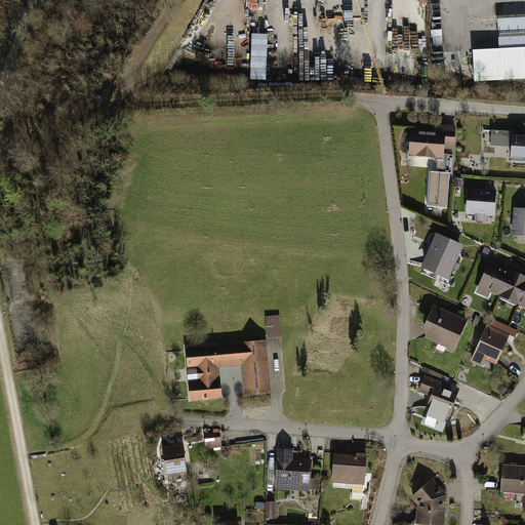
[(524,17),(497,19),(499,49),(524,47),(524,17)]
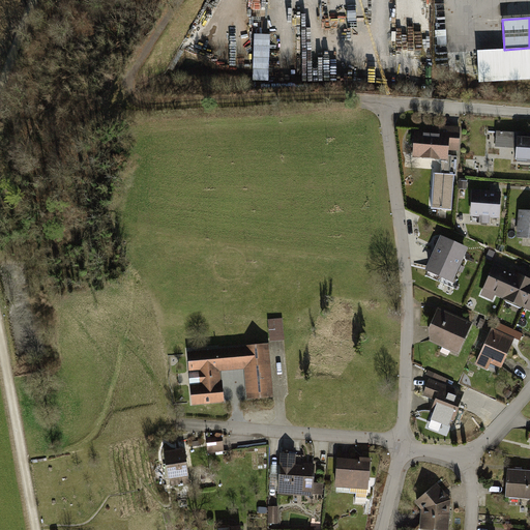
[(256,37),(255,82),(267,82),(269,37),(256,37)]
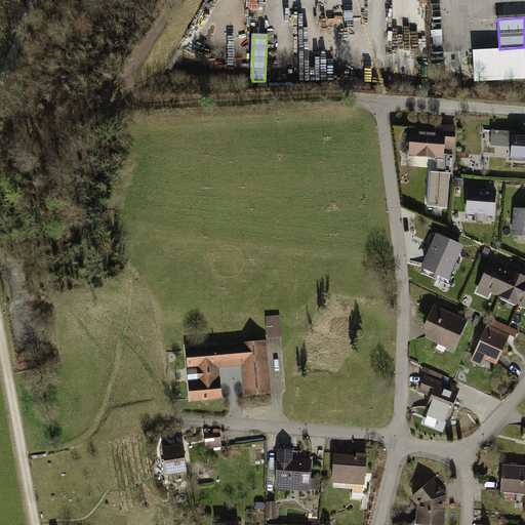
[(524,50),(477,53),(479,80),(524,77),(524,50)]
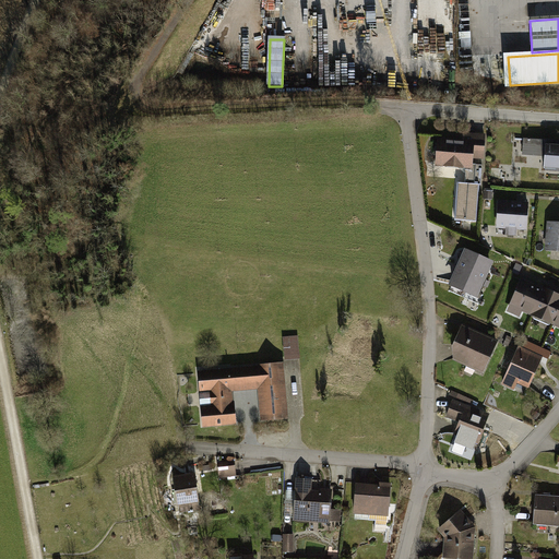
[(458,142),(439,141),(437,164),(467,166),(472,166),(472,165),(473,156),(483,157),(485,135),(465,134),(464,142),(458,142)]
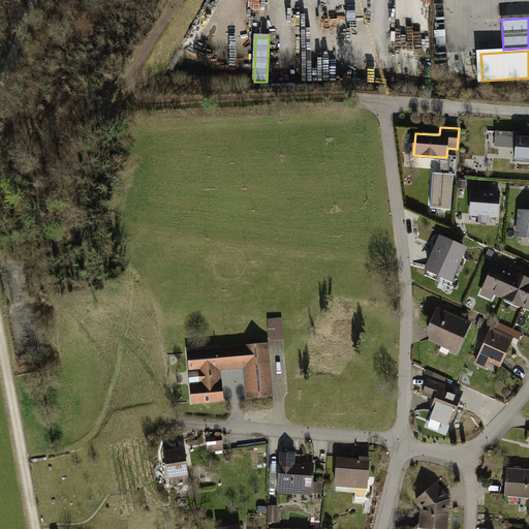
[(528,156),(528,137),(518,136),(518,133),(496,131),(495,143),(517,145),(516,156),(528,156)]
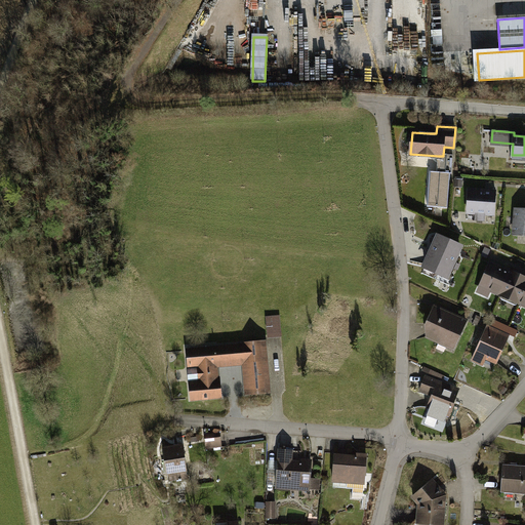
[(439,156),(438,172),(450,173),(452,173),(453,155),(447,154),(447,155),(443,155),(443,156),(439,156)]
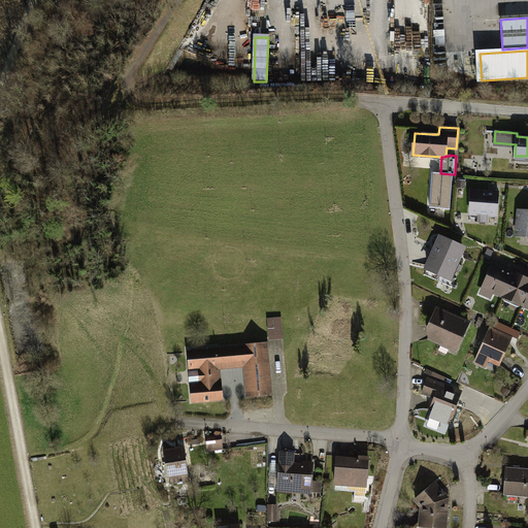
[(440,173),(433,172),(430,207),(451,209),(453,174),(440,173)]
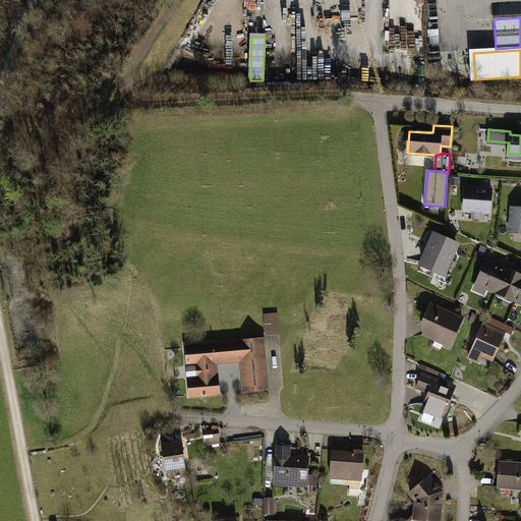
[(493,190),(465,189),(464,211),(490,213),(493,190)]
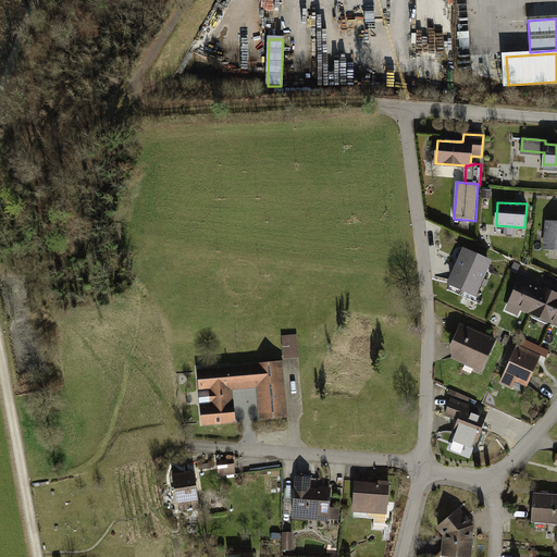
[(556,222),(548,222),(546,249),(556,249),(556,222)]
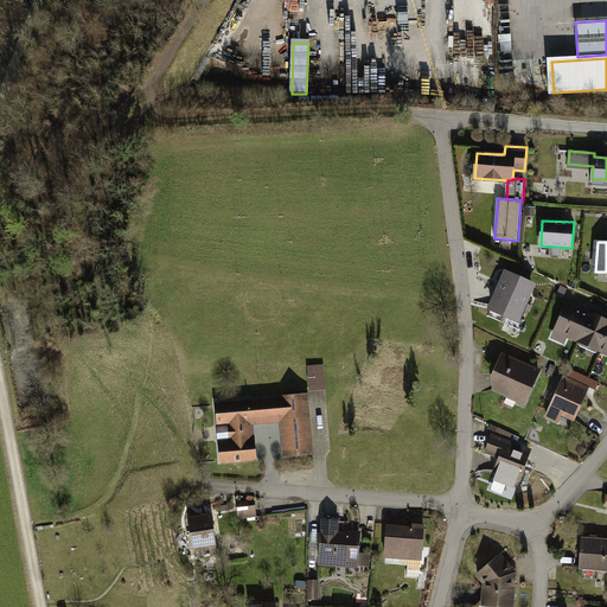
[(493,306),(518,318),(532,287),(506,275),(493,306)]
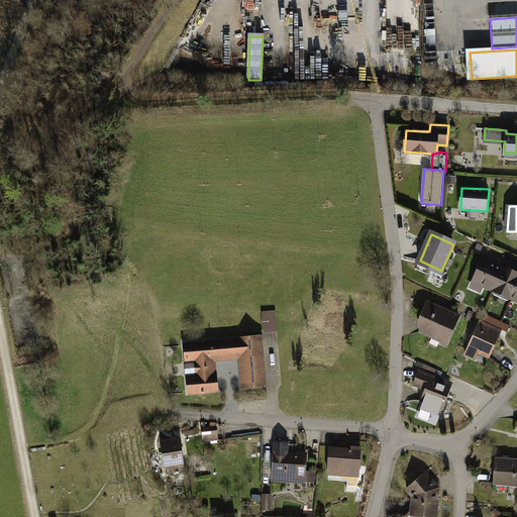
[(484,245),(478,243),(475,250),(481,253),(484,245)]
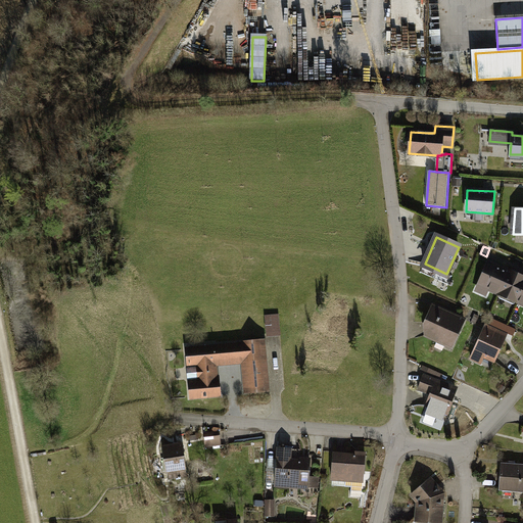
[(498,293),(509,271),(502,268),(502,267),(498,266),(496,267),(488,263),(479,284),(498,293)]
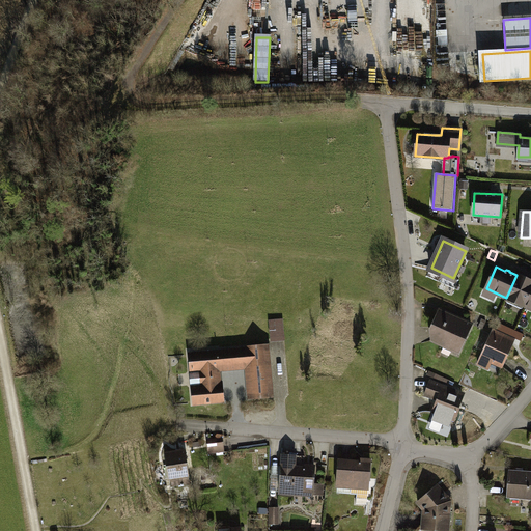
[(506,298),(526,306),(530,294),(530,281),(516,275),(506,298)]
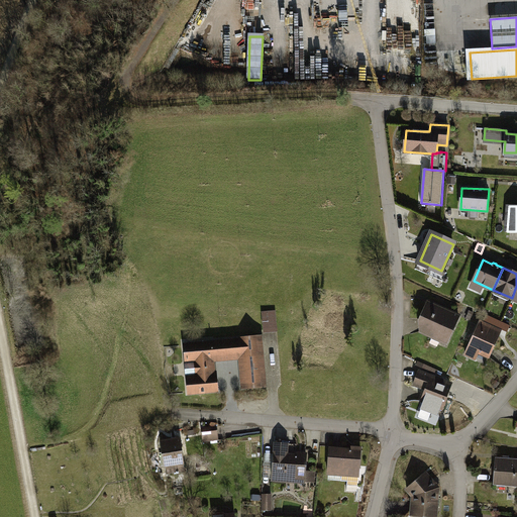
[(428,303),(421,318),(422,331),(432,336),(431,338),(446,345),(459,316),(428,303)]
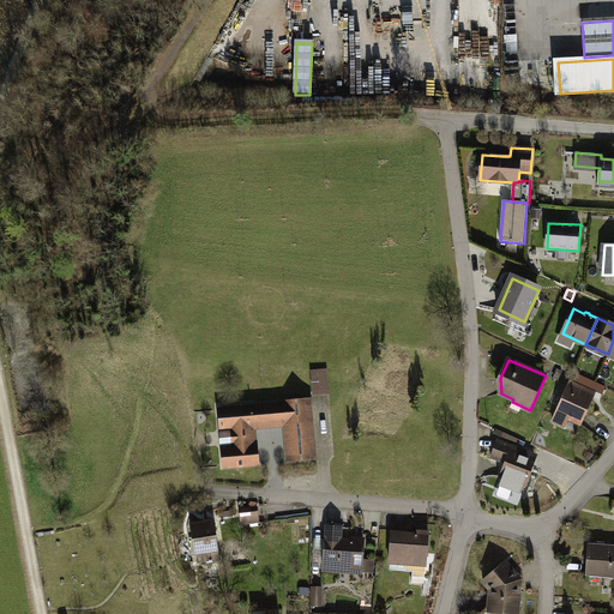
[(311,372),(313,398),(329,397),(326,369),(311,372)]
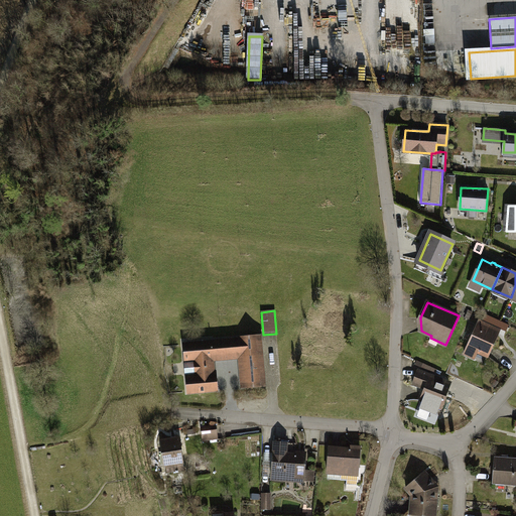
[(486,320),(506,331),(509,325),(488,315),(486,320)]
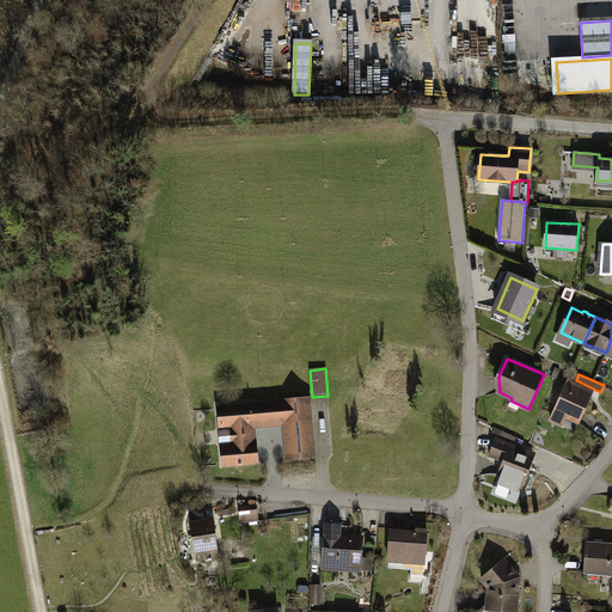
[(569,381),(555,411),(579,422),(589,397),(583,395),(586,390),(569,381)]
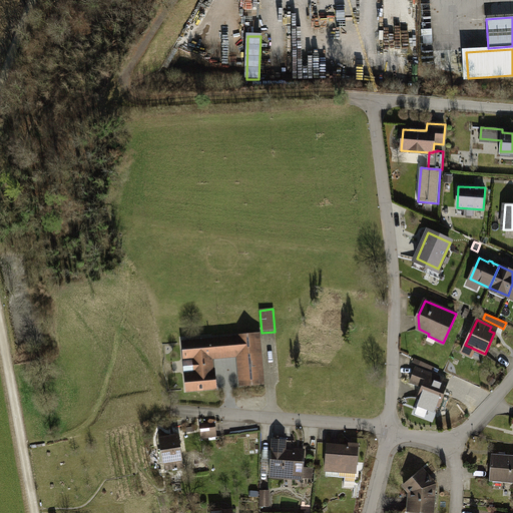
[(186,375),(187,390),(216,388),(214,373),(213,373),(210,373),(210,369),(211,368),(210,360),(209,359),(208,356),(240,353),(243,385),(261,384),(257,334),(239,335),(239,338),(183,343),(184,358),(185,358),(186,361),(183,361),(184,372),(187,372),(187,375),(186,375)]
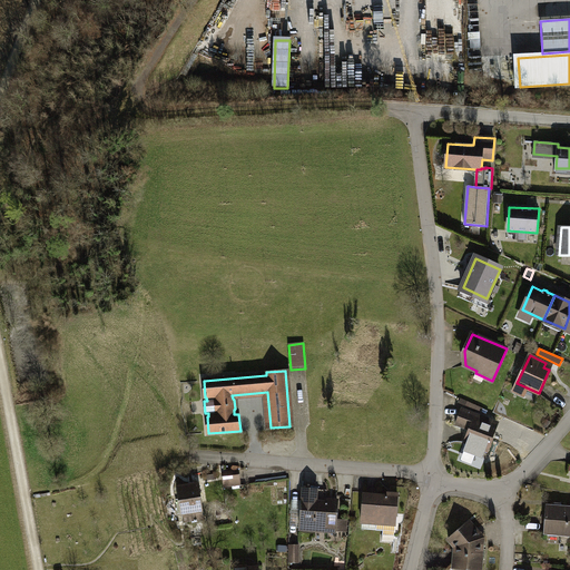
[(234,414),(237,414),(235,397),(265,395),(267,428),(271,428),(267,392),(232,395),(233,399),(234,400),(235,409),(234,410),(234,414)]
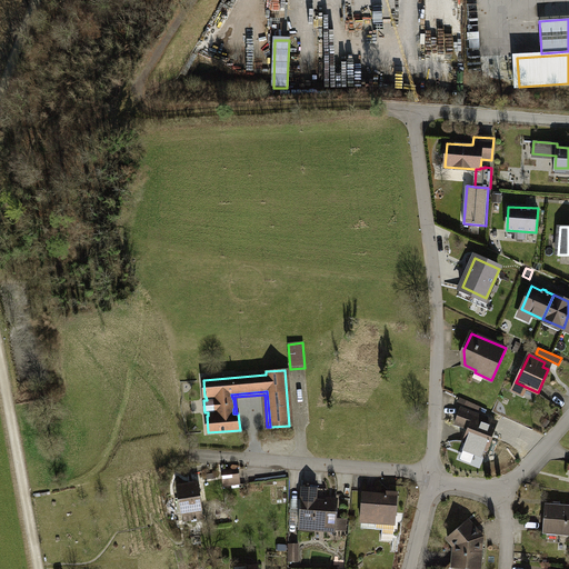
[(469,429),(465,441),(487,449),(496,428),(487,425),(489,419),(461,409),(458,417),(465,419),(462,426),(461,427),(469,429)]
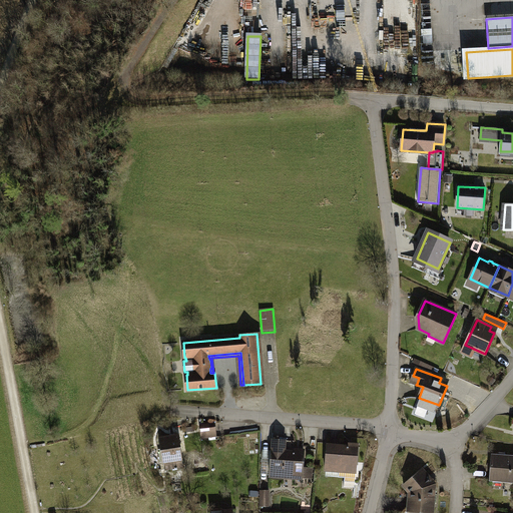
[(215,424),(200,426),(201,438),(217,436),(215,424)]
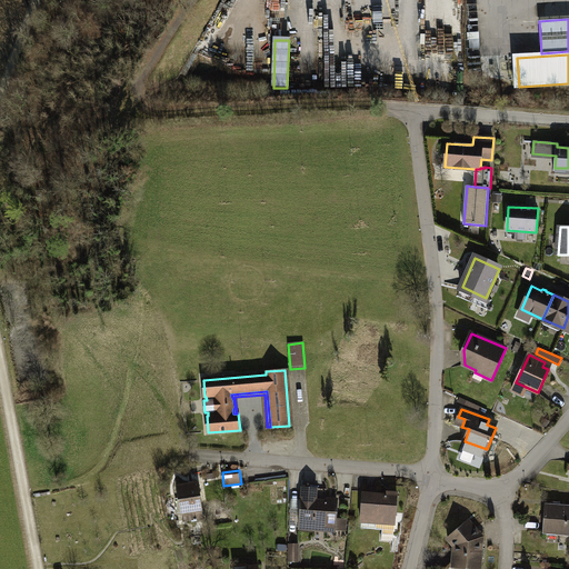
[(198,482),(177,486),(181,513),(182,513),(183,521),(192,520),(192,521),(198,521),(197,519),(203,518),(198,482)]
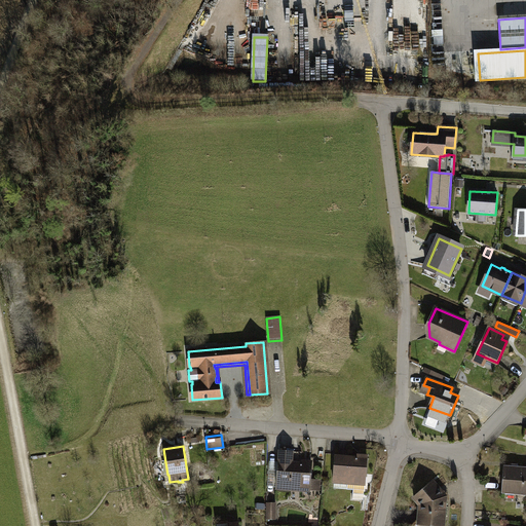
[(293,451),(279,450),(276,487),(309,490),(311,464),(292,462),(293,451)]
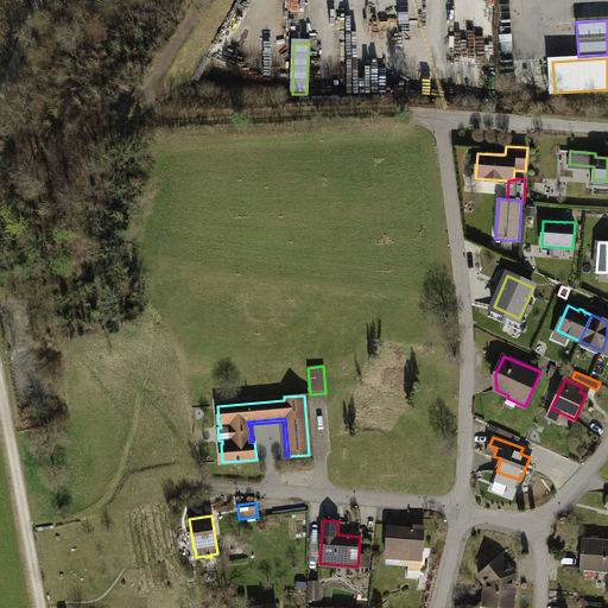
[(388,527),(386,557),(410,558),(409,576),(420,577),(424,530),(388,527)]
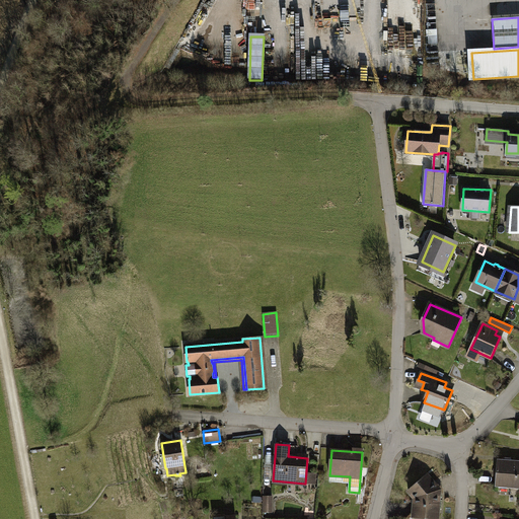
[(518,461),(498,460),(496,486),(518,488),(518,461)]
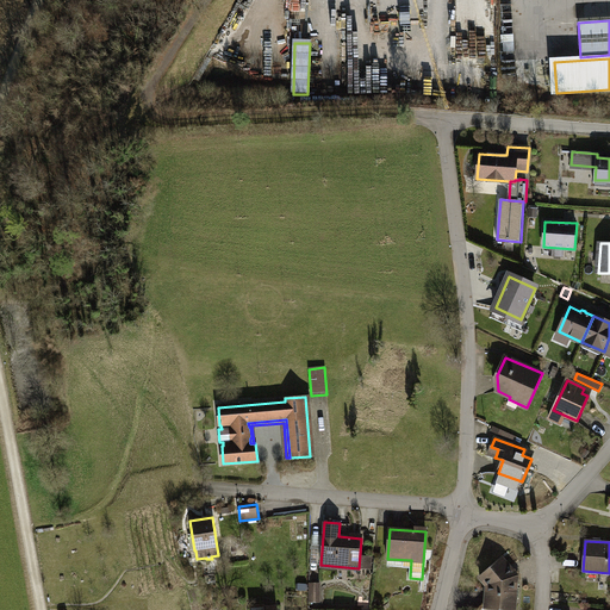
[(373,572),(372,559),(362,559),(363,573),(373,572)]
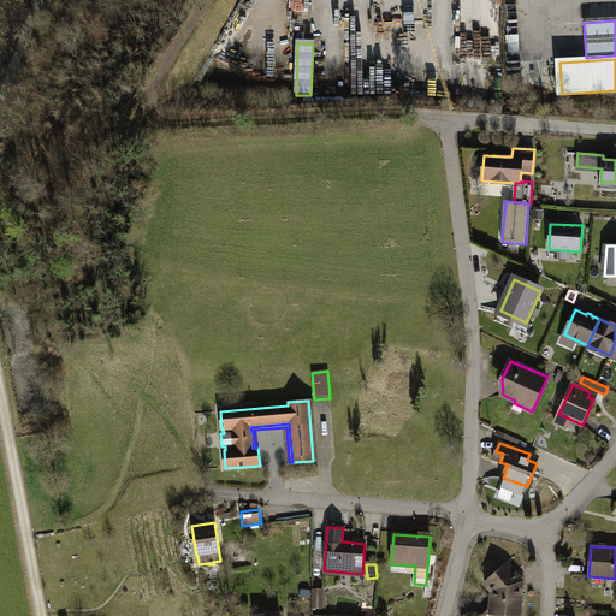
[(492,591),(491,614),(520,615),(522,581),(507,564),(485,582),(492,591)]
